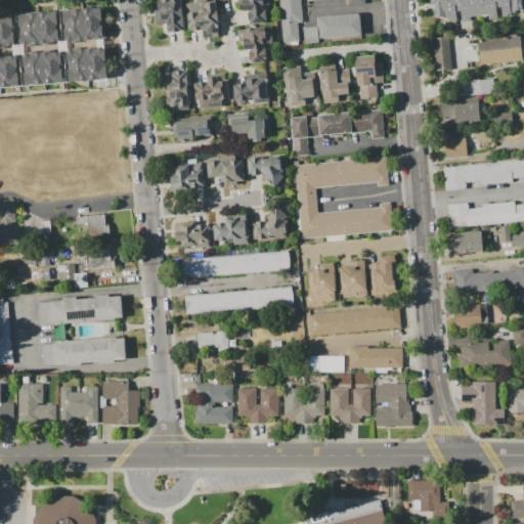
[(181,0),(184,30),(168,31),(167,23),(156,24),(155,10),(158,9),(157,0),(181,0)]
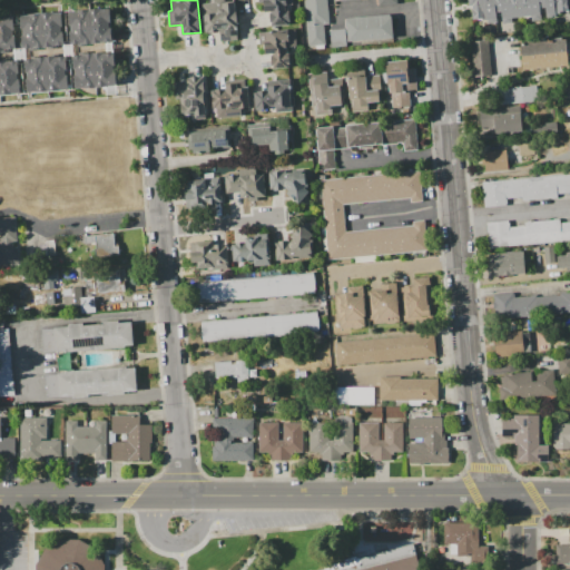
[(234,0),(238,39),(220,41),(219,31),(206,32),(203,0),(234,0)]
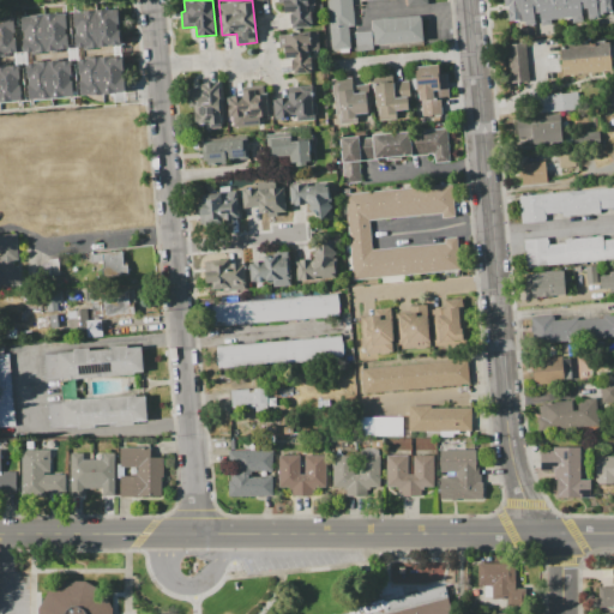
[(312,28),(293,29),(292,13),(286,13),(284,2),(280,2),(278,0),(314,0),(315,5),(309,6),(312,28)]
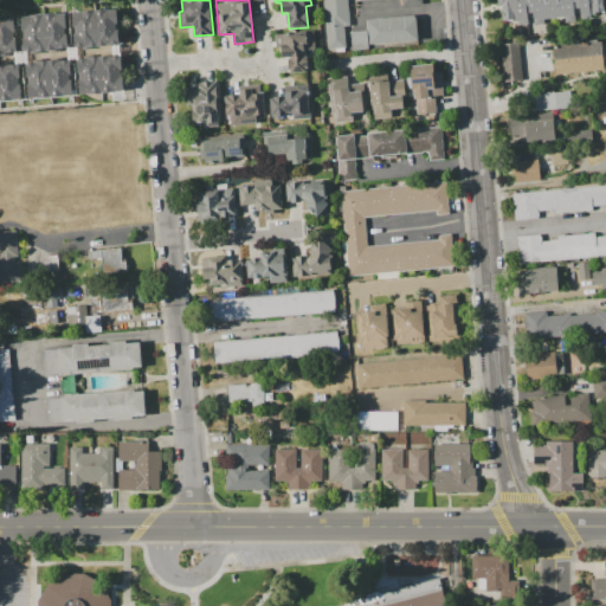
[(321,0),(348,0),(350,25),(345,26),(347,47),(326,50),(321,0)]
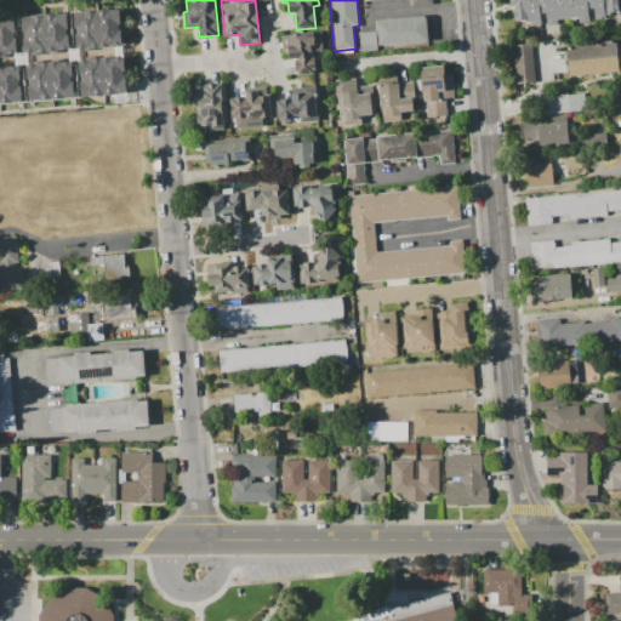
[(620,0),(620,17),(516,27),(512,0),(620,0)]
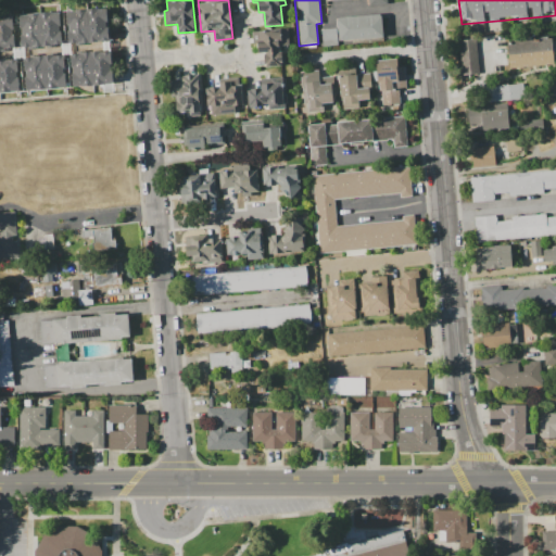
[(108,9),(110,40),(67,43),(65,11),(108,9)]
